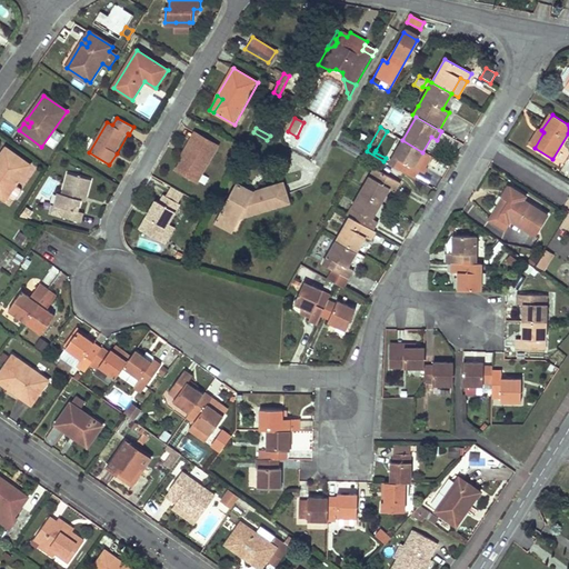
[(530,145),(535,148),(543,132),(541,130),(540,129),(530,145)]
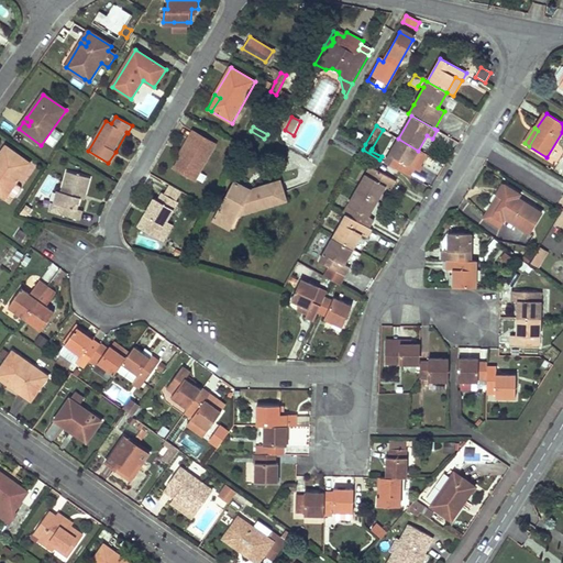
[(194,131),(183,150),(184,150),(185,151),(183,155),(175,168),(196,180),(217,144),(194,131)]
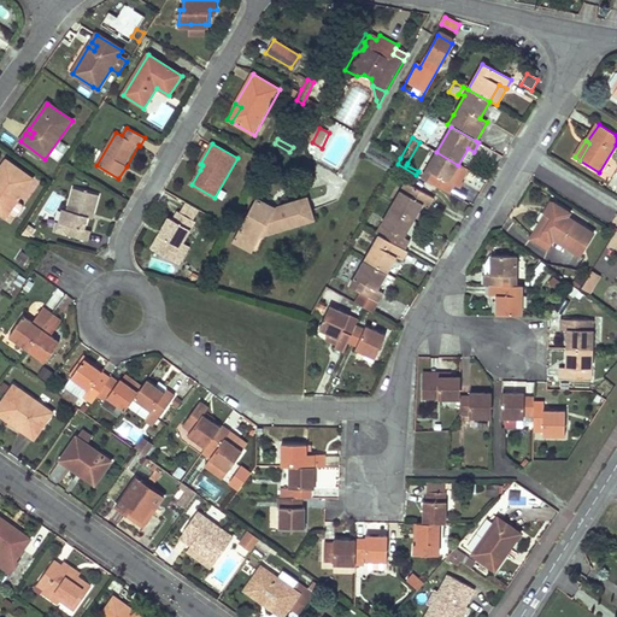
[(468,148),(458,165),(464,168),(474,152),(468,148)]
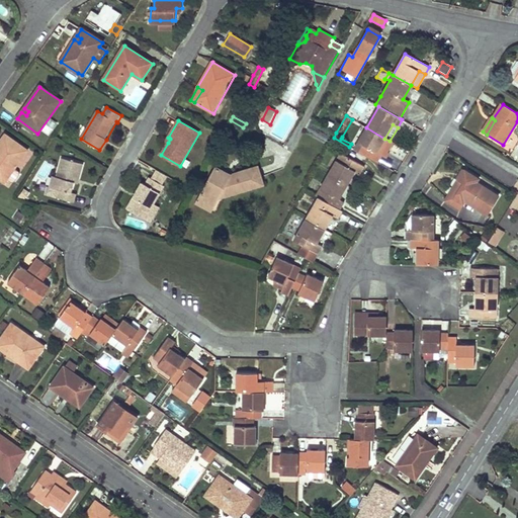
[(351,144),(349,147),(354,150),(358,143),(365,130),(366,127),(361,125),(352,142),(351,144)]
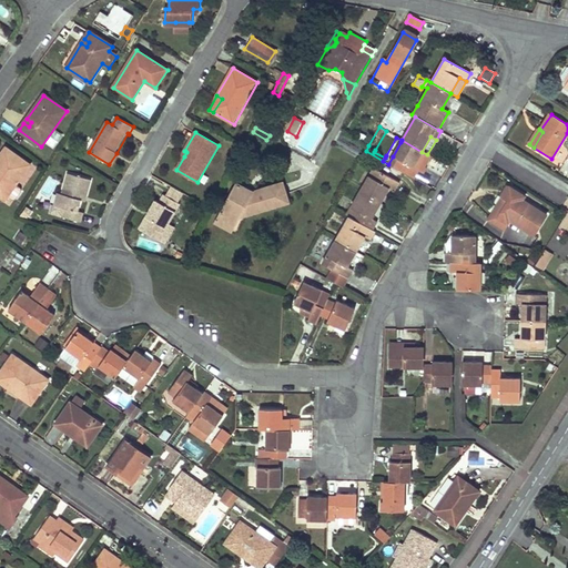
[(422,152),(402,140),(401,142),(393,156),(388,164),(414,179),(419,170),(422,172),(424,168),(423,166),(428,155),(427,154),(422,152)]
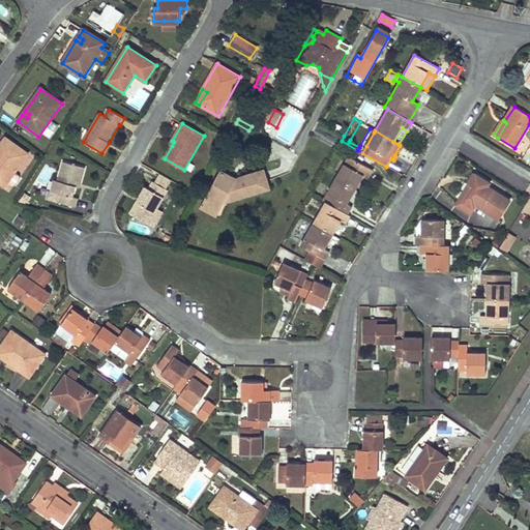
[(0,183),(3,185),(4,186),(27,154),(5,139),(0,145),(0,183)]
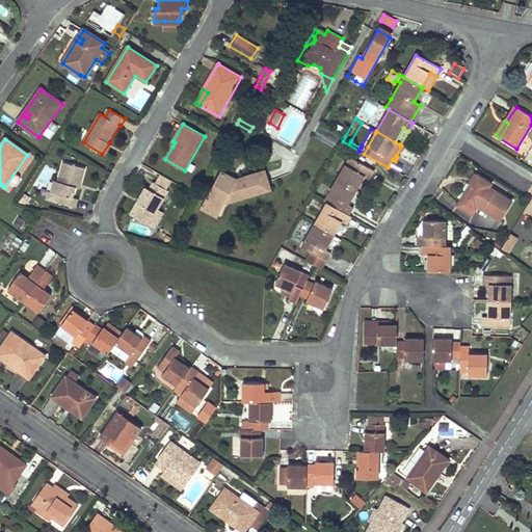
[(109,143),(102,154),(106,156),(112,144),(110,144),(109,143)]
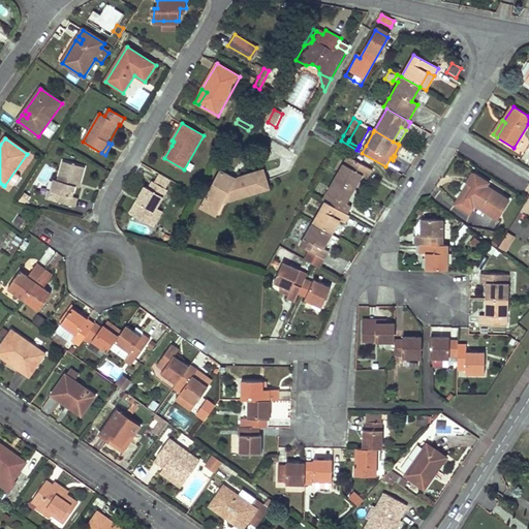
[(348,157),(336,179),(354,189),(362,175),(368,178),(372,170),(348,157)]
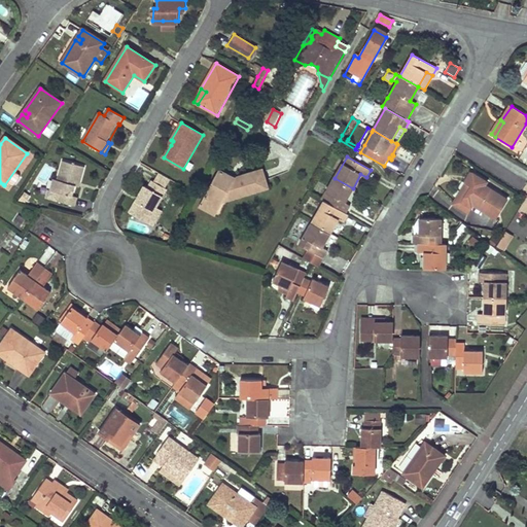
[(59,201),(76,206),(78,199),(74,198),(73,197),(76,186),(77,183),(81,184),(85,167),(63,161),(58,180),(55,179),(51,191),(61,194),(59,201)]
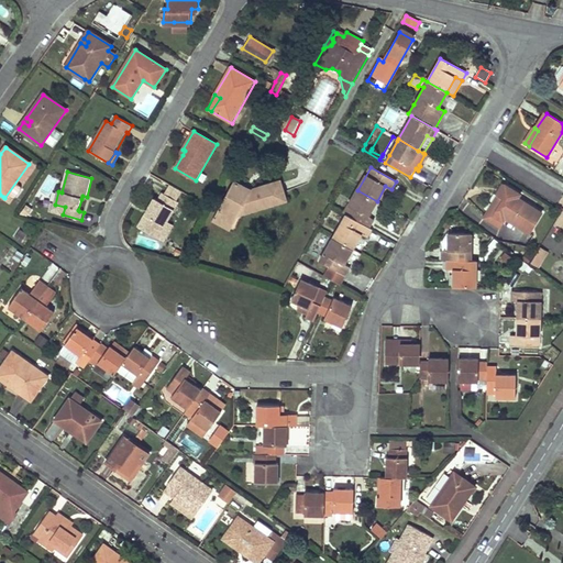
[(240,210),(271,201),(273,206),(286,201),(279,183),(251,191),(233,181),(216,216),(232,225),(238,216),(240,210)]
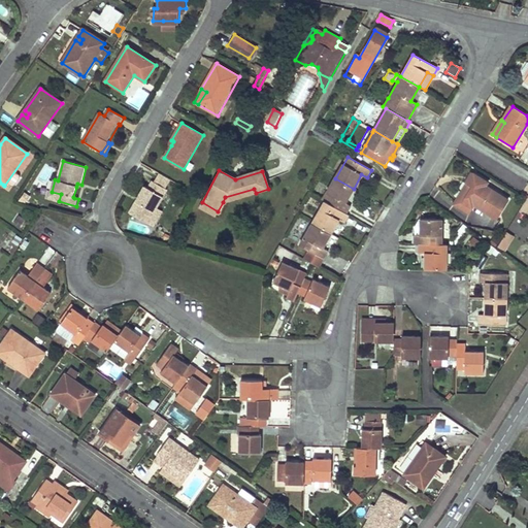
[(475,207),(497,221),(509,200),(488,187),(490,184),(473,173),(467,185),(471,188),(462,203),(473,210),(475,207)]
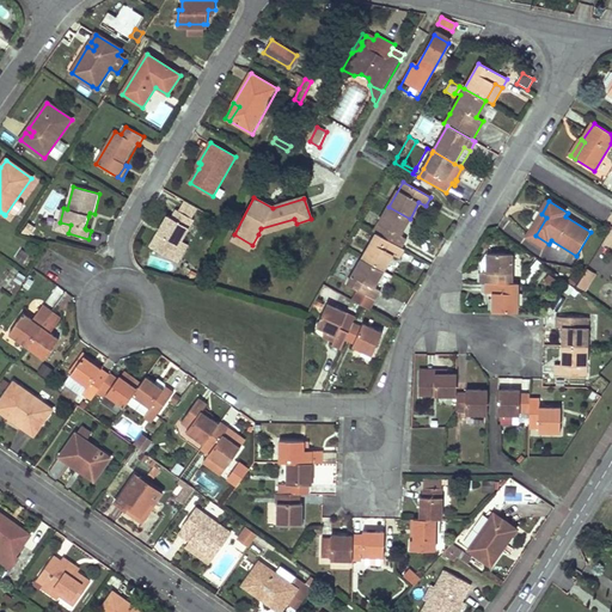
[(374,232),(377,233),(402,248),(407,239),(401,236),(410,219),(389,207),(374,232)]
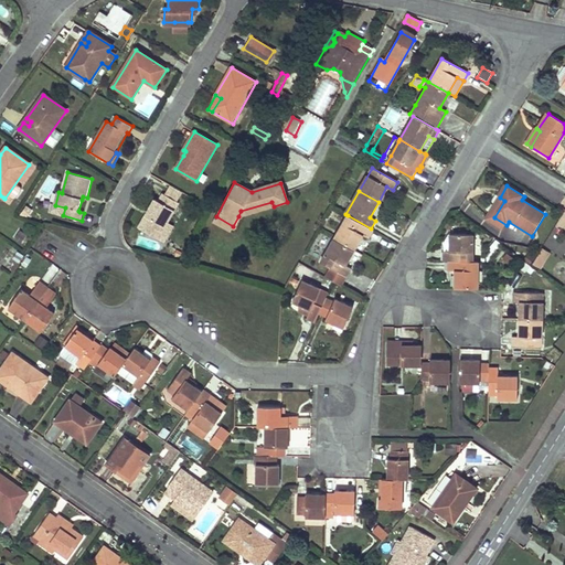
[(180,203),(163,193),(159,201),(156,200),(139,227),(164,243),(174,226),(169,223),(180,203)]
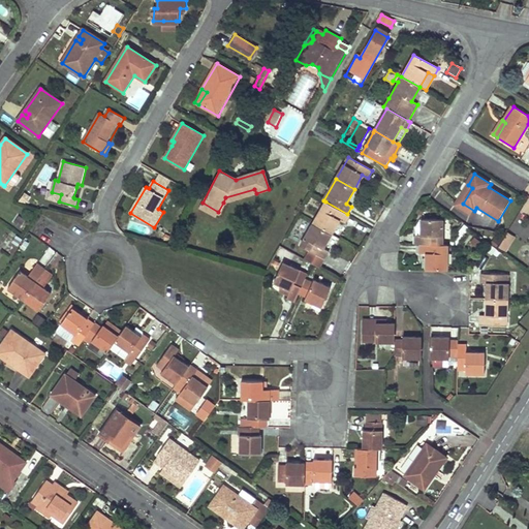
[(472,188),(468,185),(456,205),(471,216),(474,211),(463,204),(472,188)]
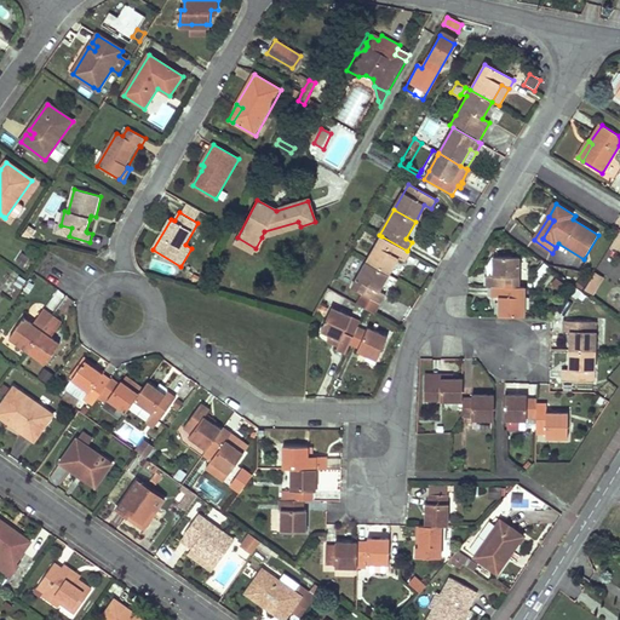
[(298,222),(264,231),(262,237),(263,239),(300,227),(298,222)]
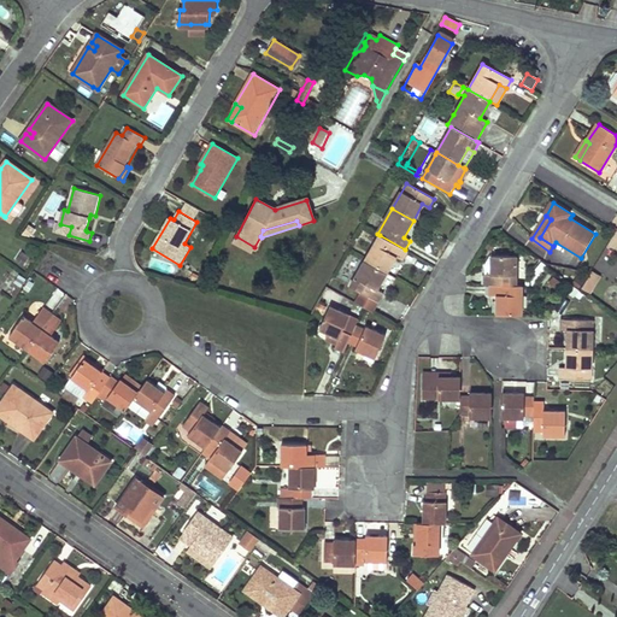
[(71,227),(60,224),(58,233),(69,235),(71,227)]
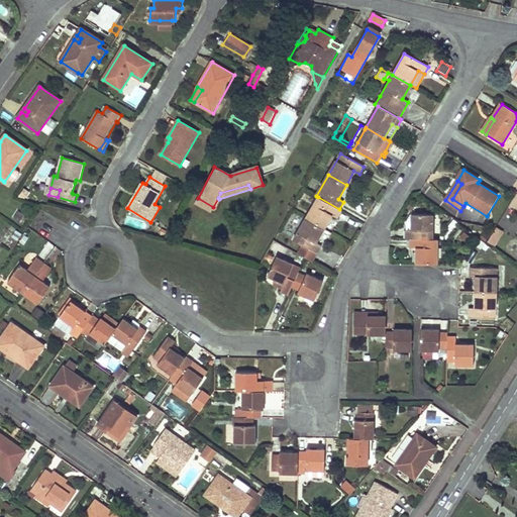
[(318,197),(306,219),(324,229),(331,215),(337,218),(341,210),(339,209),(318,197)]
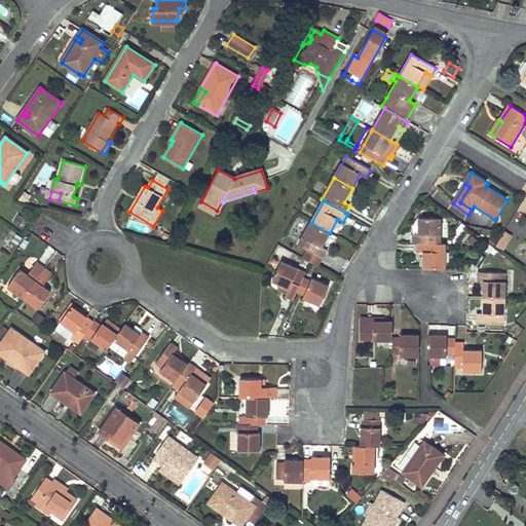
[(217,211),(201,201),(198,205),(215,215),(217,211)]
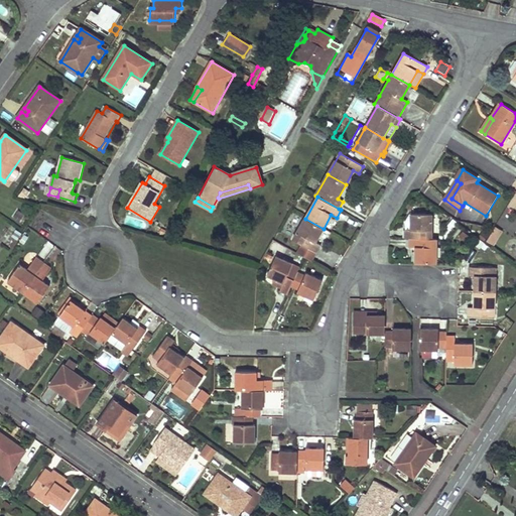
[(404,239),(409,239),(431,239),(432,215),(410,214),(409,230),(405,230),(404,239)]
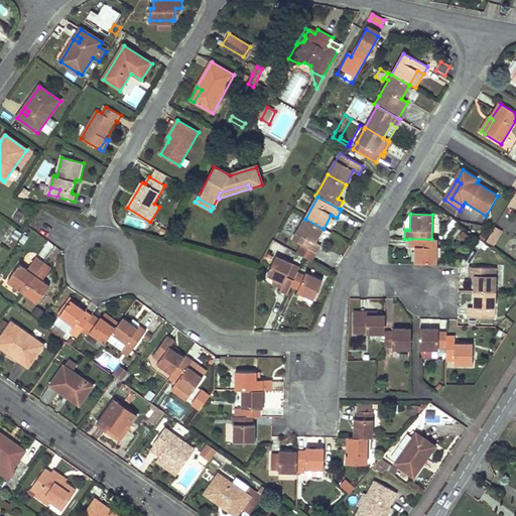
[(301,245),(297,254),(304,257),(311,262),(320,245),(315,242),(324,229),(305,219),(293,240),(301,245)]
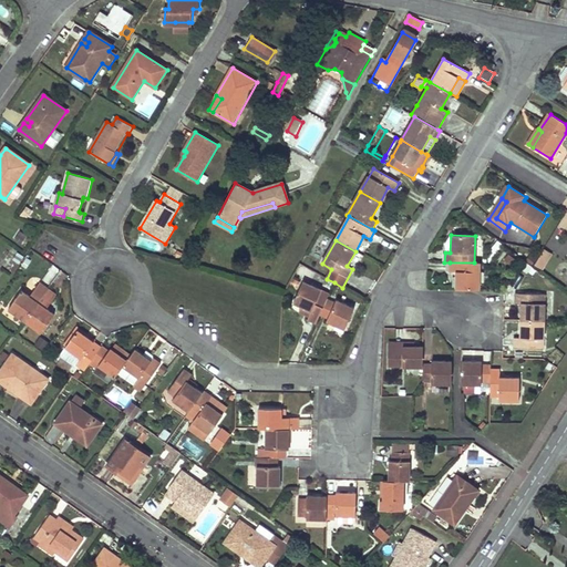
[(493,248),(497,253),(503,246),(498,243),(493,248)]
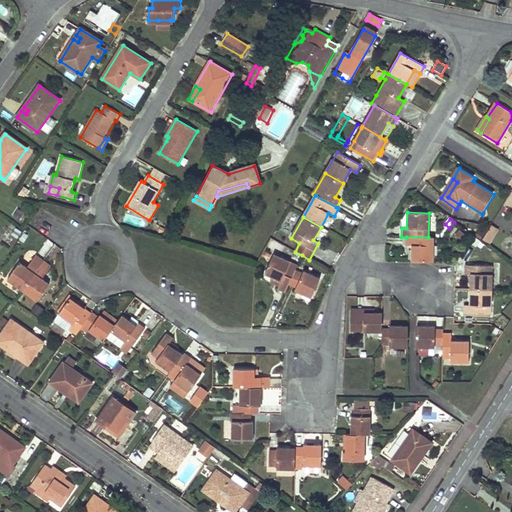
[(492,244),(498,227),(488,224),(483,240),(492,244)]
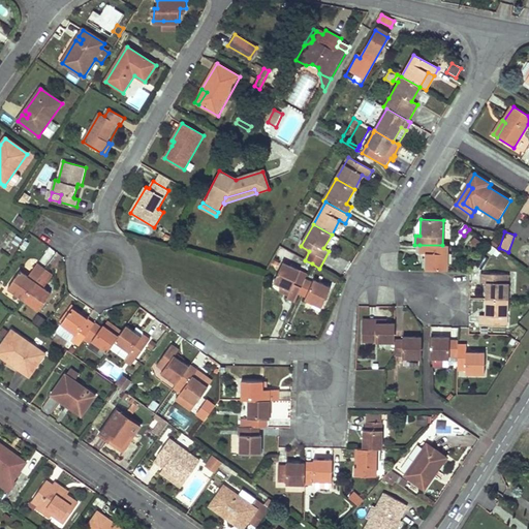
[(14,242),(20,246),(24,240),(18,236),(14,242)]
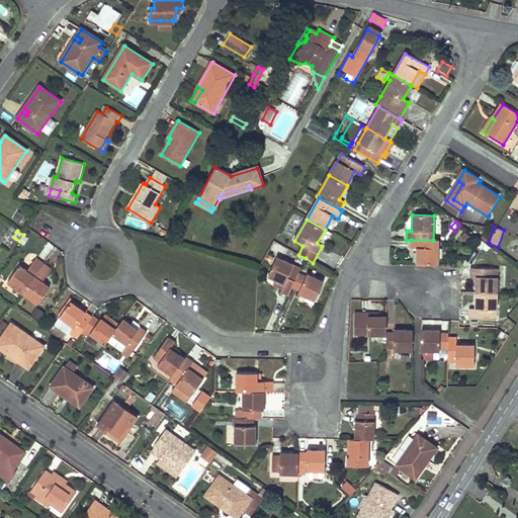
[(472,239),(465,234),(462,238),(469,244),(472,239)]
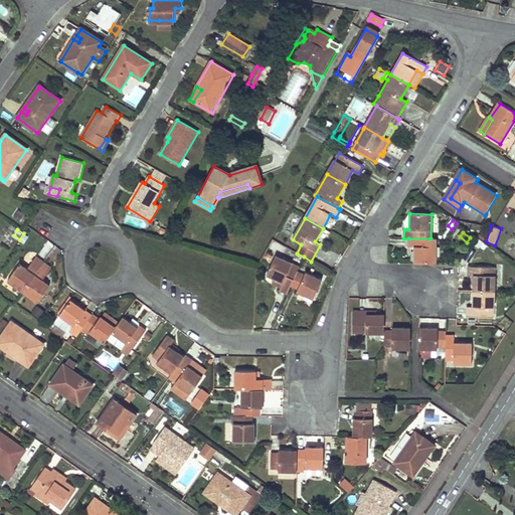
[(431,238),(408,238),(408,247),(414,247),(413,263),(436,264),(436,238),(431,238)]
